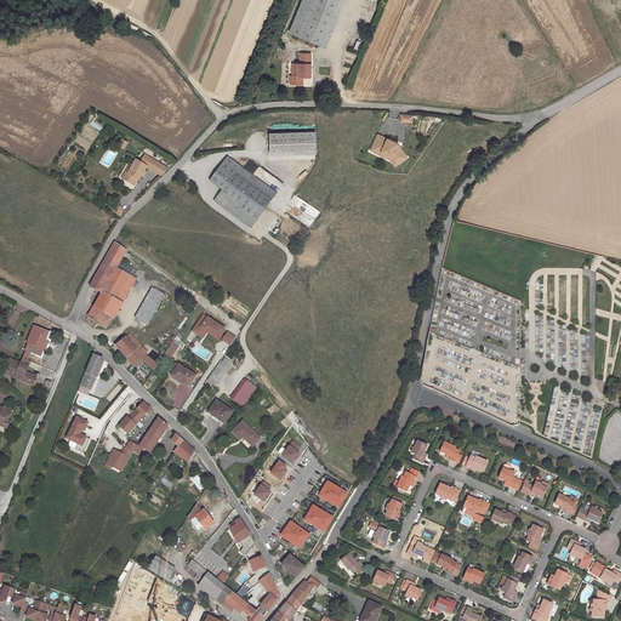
[(302,0),(290,32),(325,46),(342,0),(302,0)]
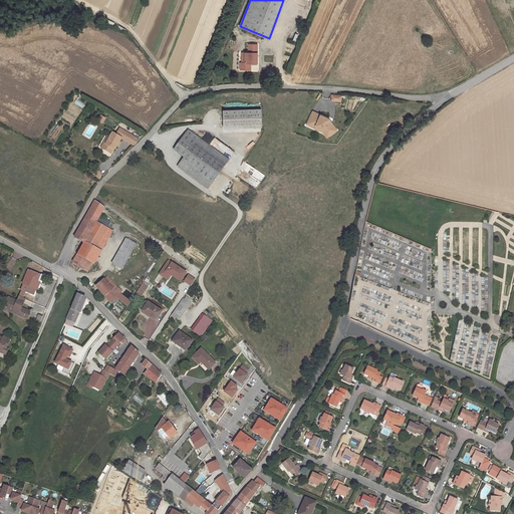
[(257,63),(257,48),(249,48),(248,53),(245,53),(245,63),(241,62),(240,62),(241,68),(251,68),(251,63),(257,63)]
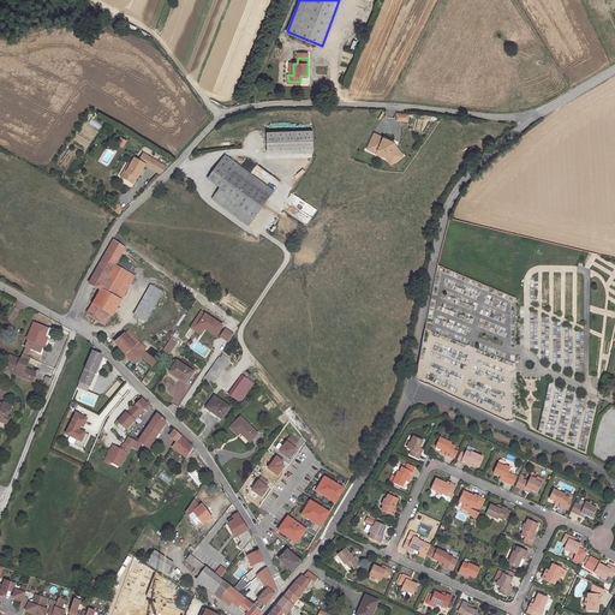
[(91,119),(89,124),(99,130),(102,126),(91,119)]
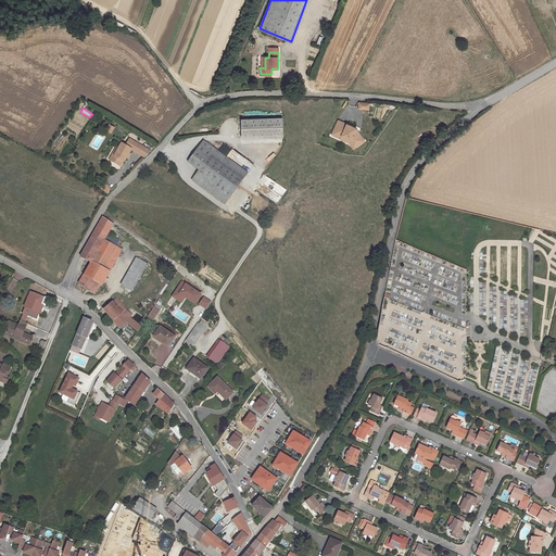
[(282,136),(281,118),(241,119),(241,137),(282,136)]
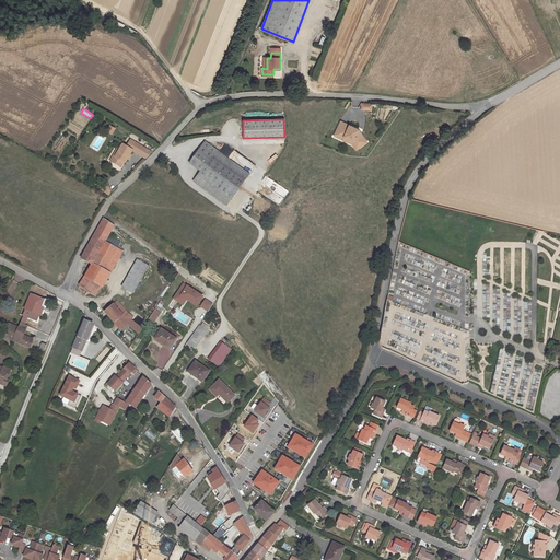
[(349,126),(341,123),(335,136),(343,139),(345,137),(354,141),(359,148),(368,142),(361,133),(359,132),(360,130),(349,126)]
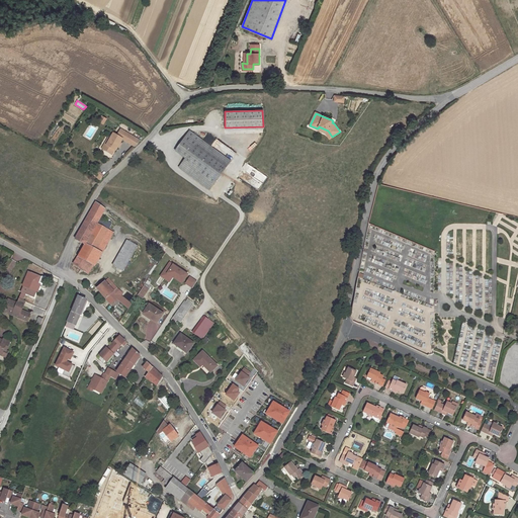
[(101,115),(98,121),(103,124),(107,118),(101,115)]
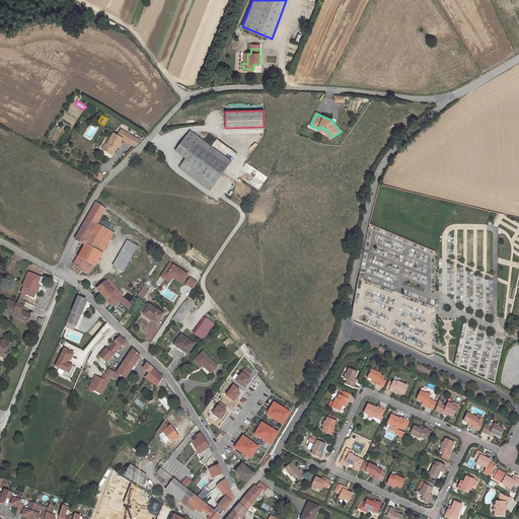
[(328,131),(319,127),(318,129),(318,130),(326,134),(330,139),(332,137),(328,131)]
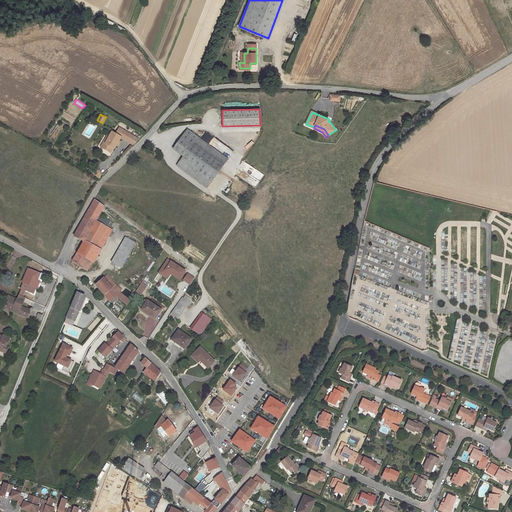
[(122,138),(134,145),(139,138),(124,129),(119,135),(116,133),(113,138),(111,137),(107,144),(109,145),(106,150),(110,153),(113,148),(115,149),(122,138)]
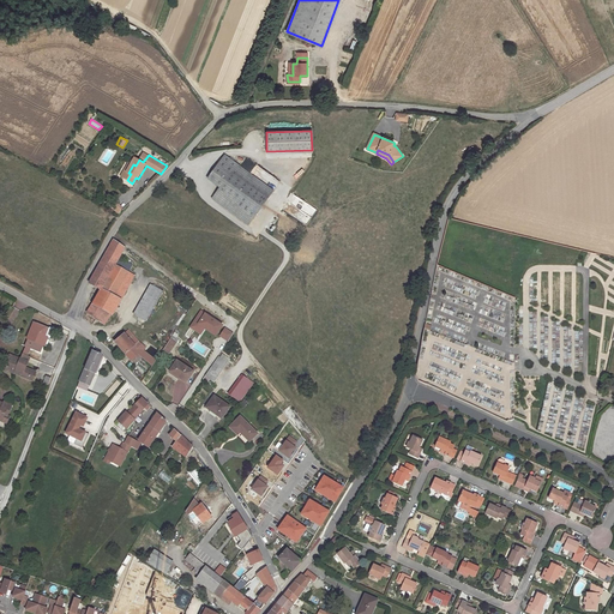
[(212,199),(248,226),(274,192),(226,156),(208,180),(220,190),(212,199)]
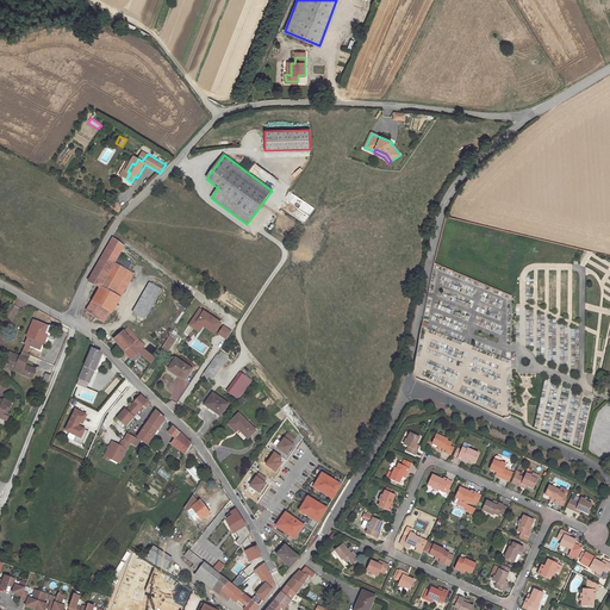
[(244,157),(240,166),(250,173),(256,166),(244,157)]
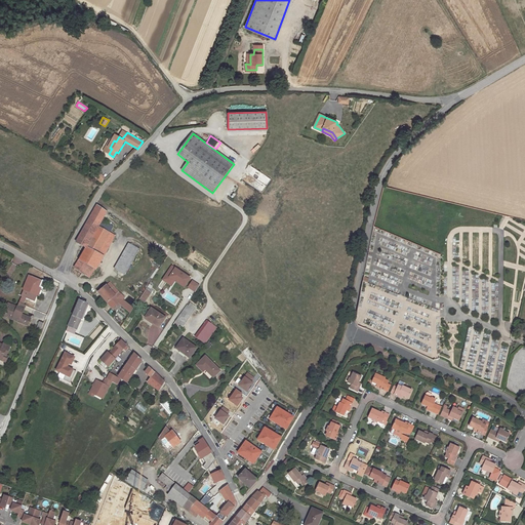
[(96,205),(76,242),(86,247),(97,226),(102,220),(106,211),(96,205)]
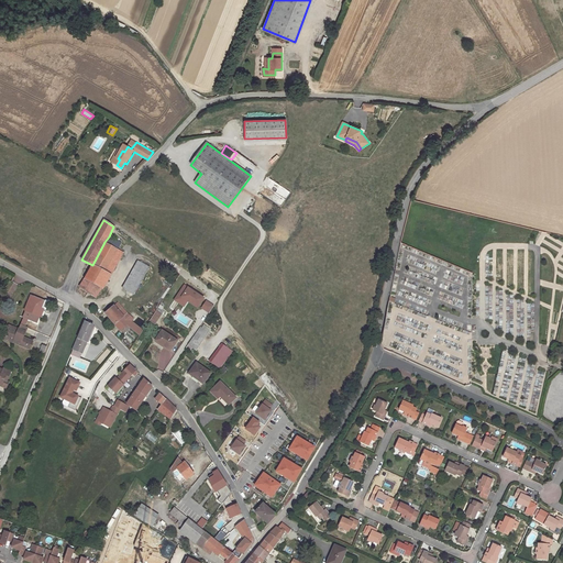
[(117,241),(109,236),(105,242),(113,247),(117,241)]
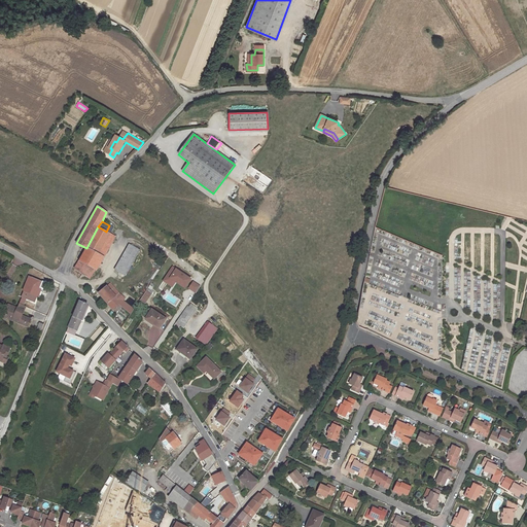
[(106,232),(98,226),(86,248),(74,269),(90,278),(95,270),(97,270),(114,237),(106,232)]
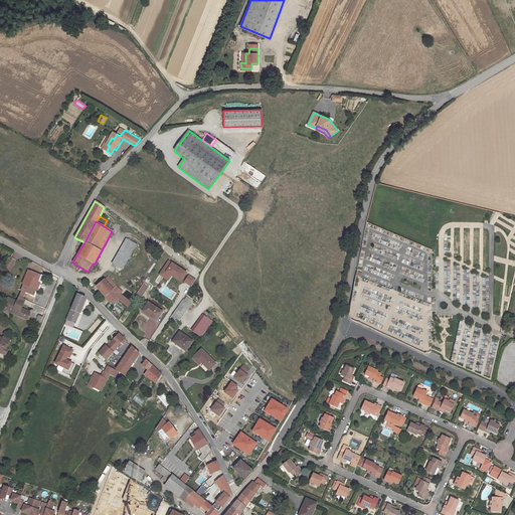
[(136,244),(128,239),(114,266),(122,270),(136,244)]
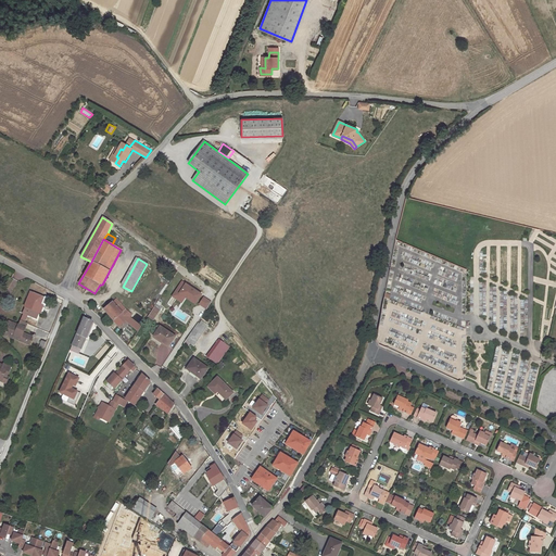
[(175,299),(181,303),(185,298),(188,293),(192,297),(189,301),(194,304),(201,294),(193,290),(192,291),(190,290),(191,288),(188,286),(187,288),(185,286),(186,285),(181,281),(174,293),(178,295),(175,299)]
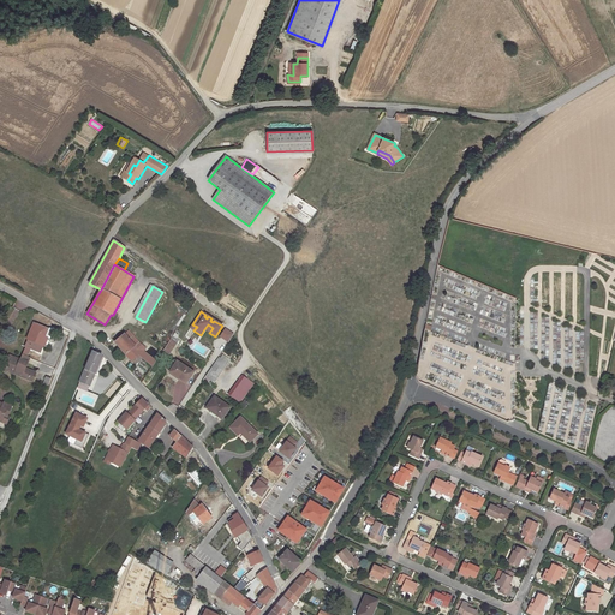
[(95,321),(95,320),(87,315),(83,318),(93,324),(95,321)]
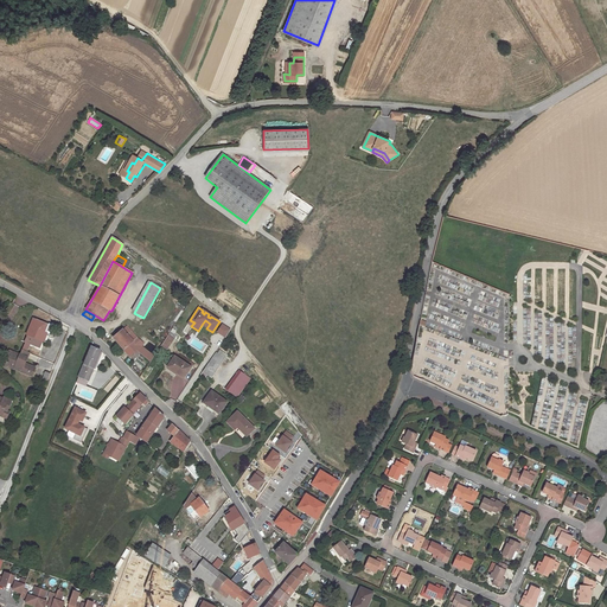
[(26,337),(25,342),(39,347),(48,326),(32,319),(25,336),(26,337)]
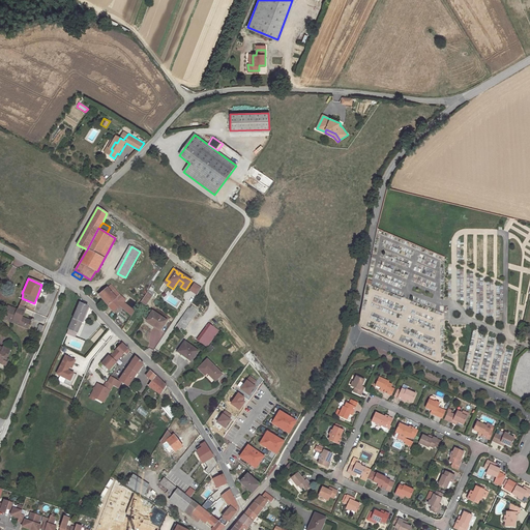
[(201,289),(194,284),(189,291),(197,295),(201,289)]
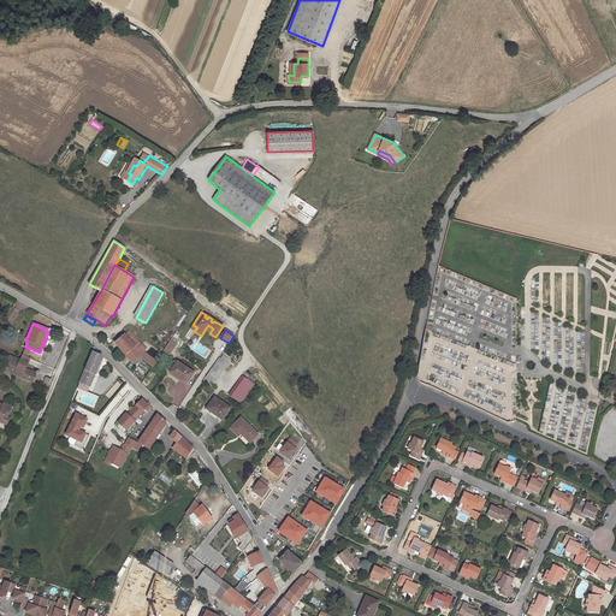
[(152,367),(155,361),(153,359),(143,351),(142,350),(144,348),(140,344),(129,331),(114,343),(131,362),(132,361),(140,355),(142,359),(152,367)]
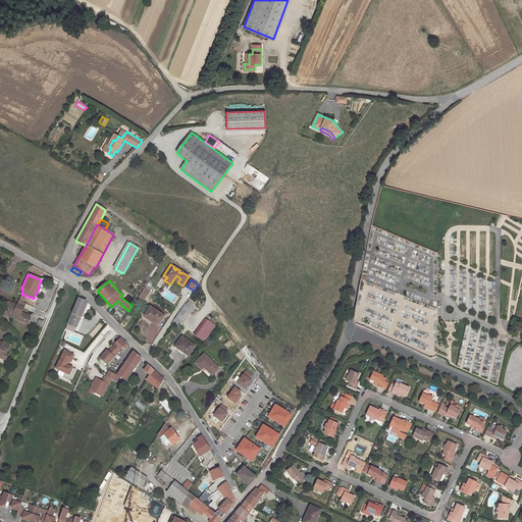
[(149,292),(144,289),(138,297),(143,301),(149,292)]
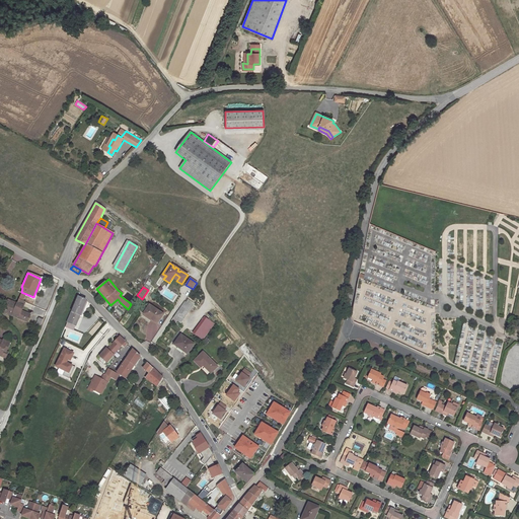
[(33,297),(21,292),(18,299),(30,304),(33,297)]
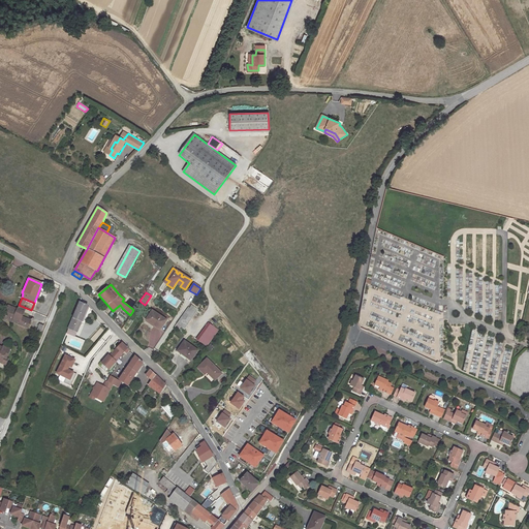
[(87,306),(79,303),(68,329),(76,332),(87,306)]
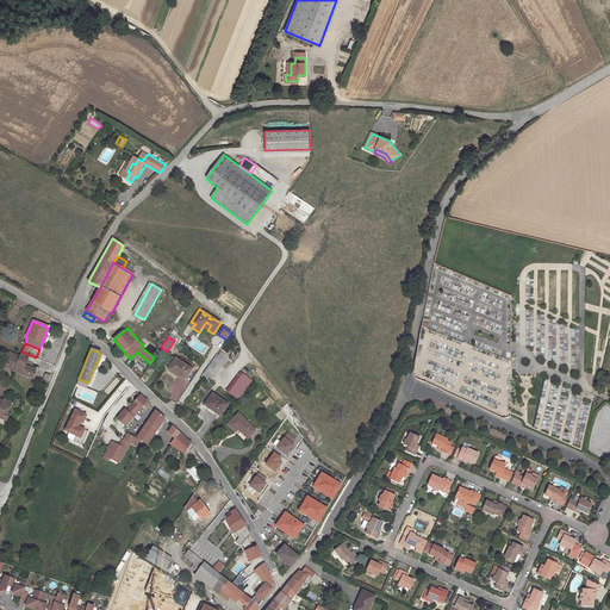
[(36,358),(22,352),(19,356),(17,362),(31,368),(36,358)]
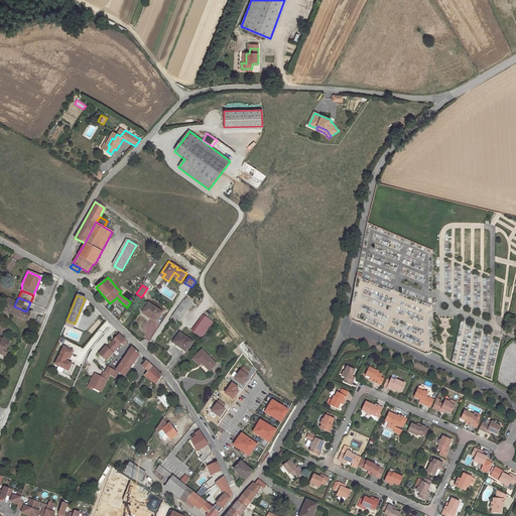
[(14,306),(16,301),(8,298),(3,310),(11,313),(14,306)]
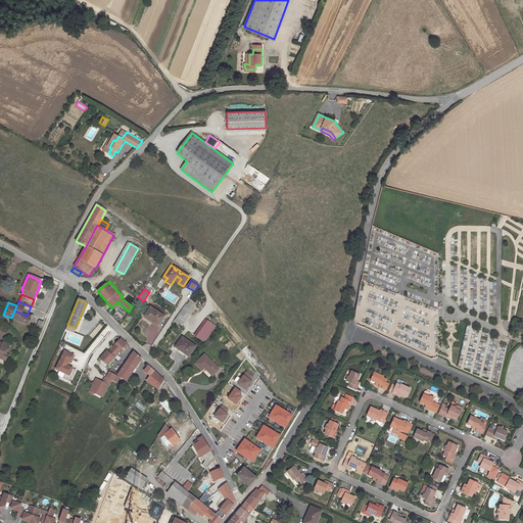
[(143,318),(156,327),(162,318),(149,310),(143,318)]
